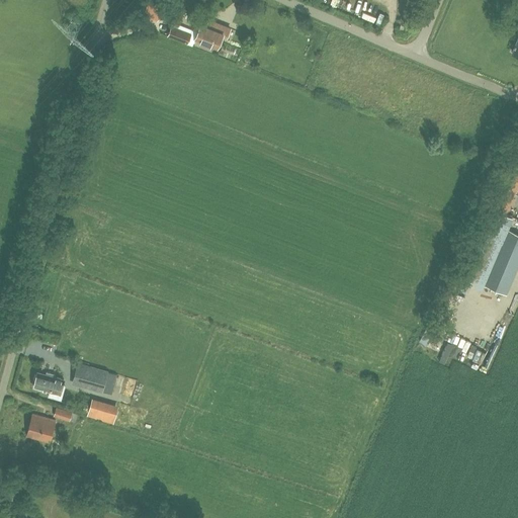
[(155,6),(148,3),(144,15),(158,20),(162,8),(158,7),(157,10),(154,8),(155,6)]
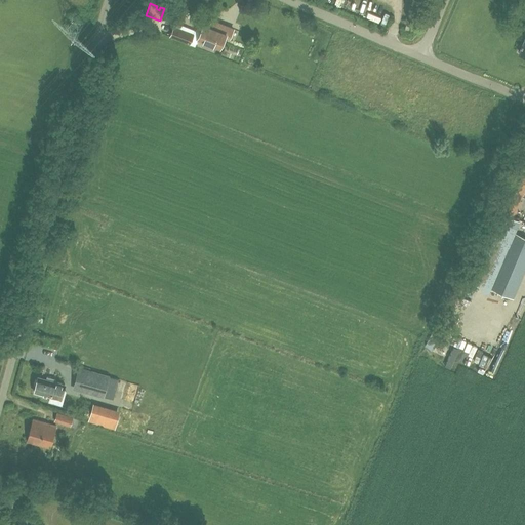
[(208,29),(202,27),(199,36),(197,39),(219,48),(225,36),(229,38),(233,28),(212,18),(208,29)]
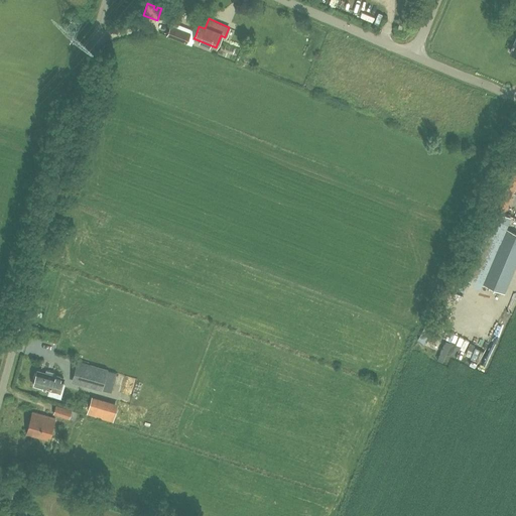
[(187,42),(188,38),(194,40),(194,38),(196,35),(190,33),(192,29),(174,21),(168,35),(187,42)]
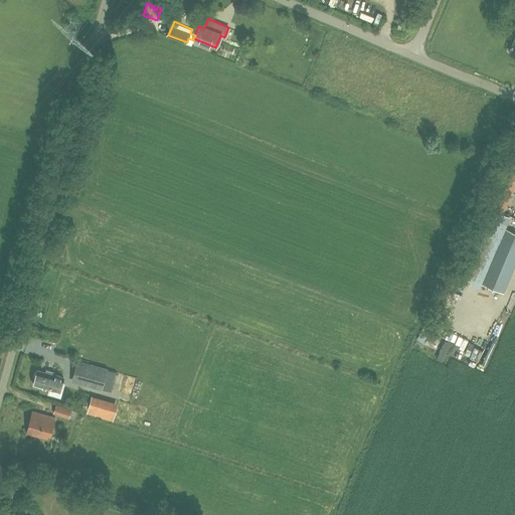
[(511,194),(497,188),(488,208),(502,214),(511,194)]
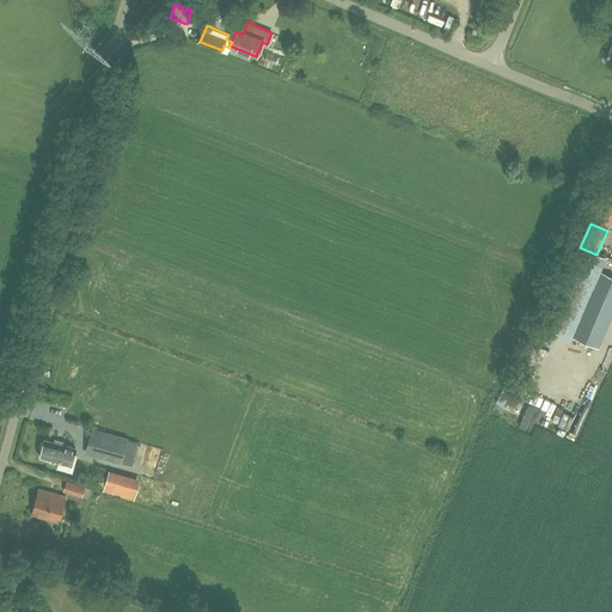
[(595,263),(569,251),(537,329),(562,338),(562,340),(595,263)]
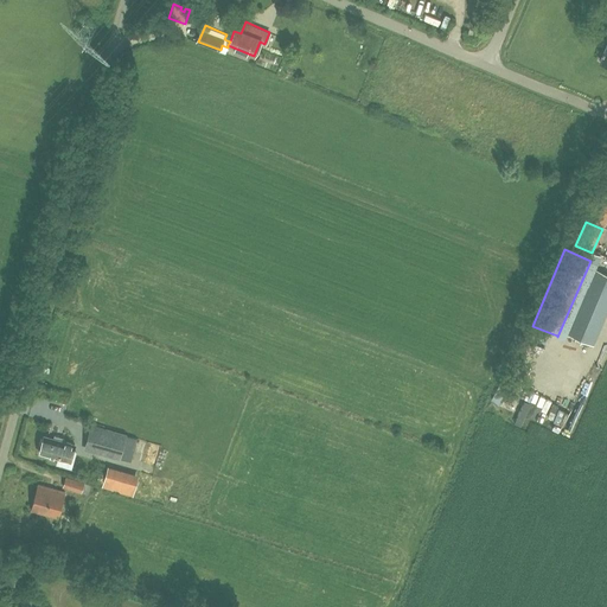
[(606,311),(606,274),(595,269),(568,333),(593,344),(606,311)]
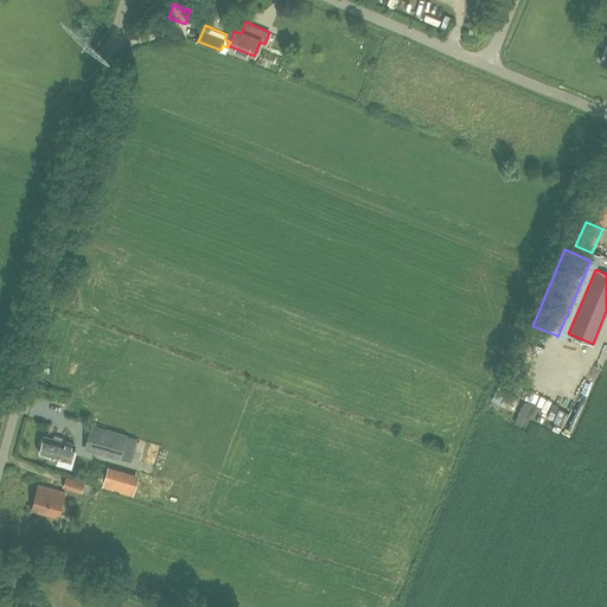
[(121,460),(121,458),(131,461),(136,439),(127,436),(91,423),(83,449),(121,460)]
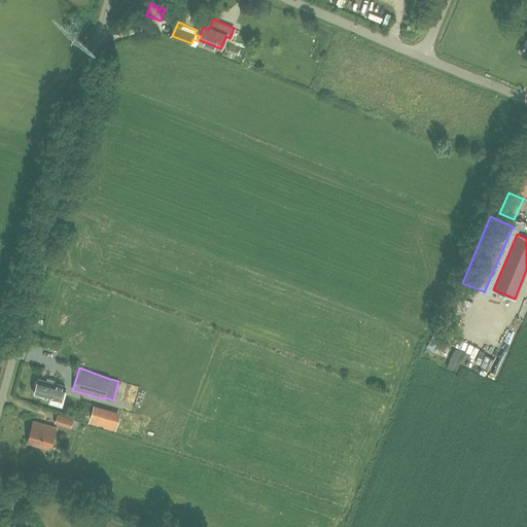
[(38,379),(34,393),(61,400),(65,386),(55,383),(56,381),(47,379),(46,381),(38,379)]
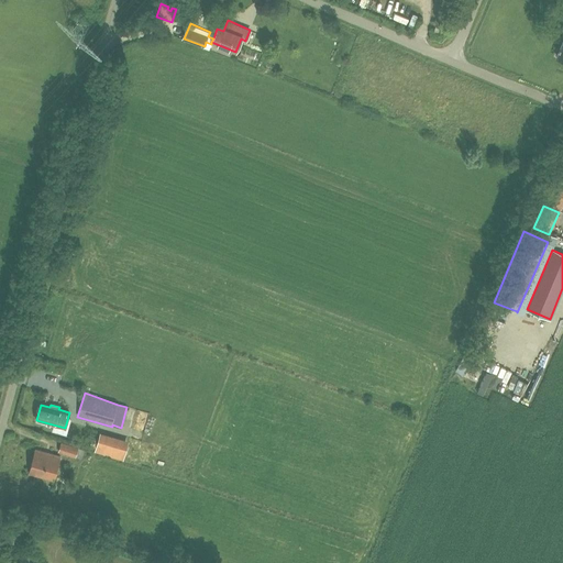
[(100,434),(96,449),(123,457),(128,442),(100,434)]
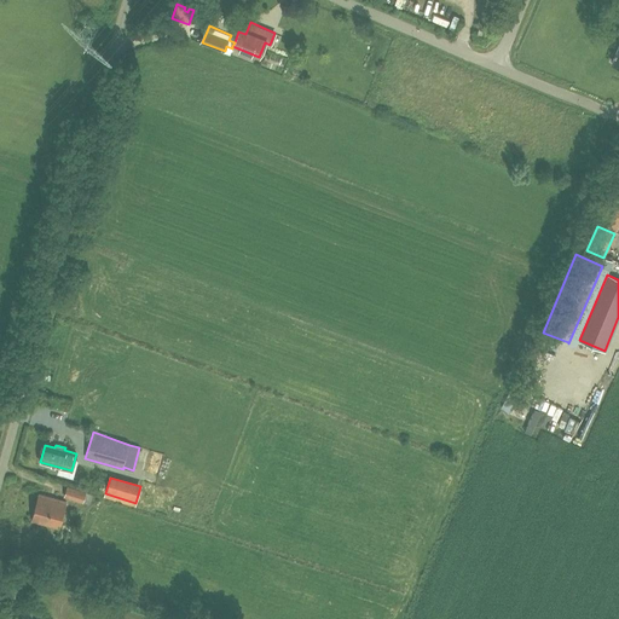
[(84,503),(86,493),(68,486),(64,497),(84,503)]
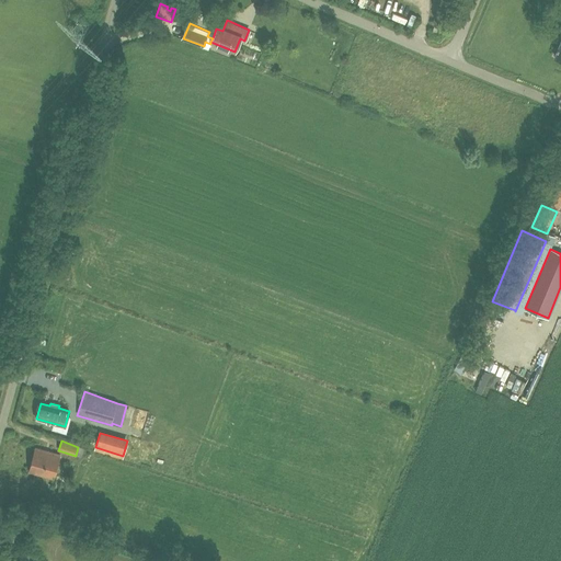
[(60,455),(35,448),(29,471),(54,478),(60,455)]
